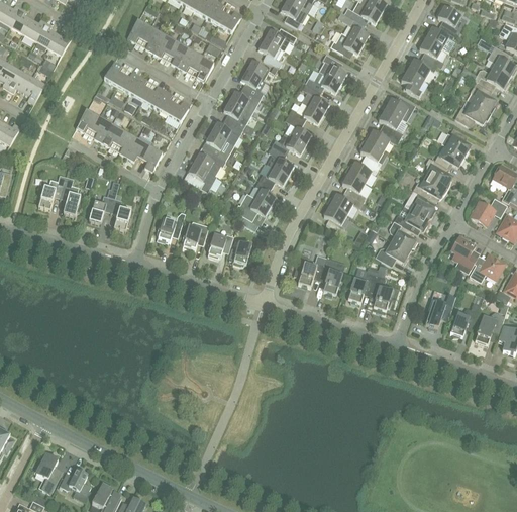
[(75,0),(75,1),(82,5),(80,9),(85,12),(92,0),(75,0)]
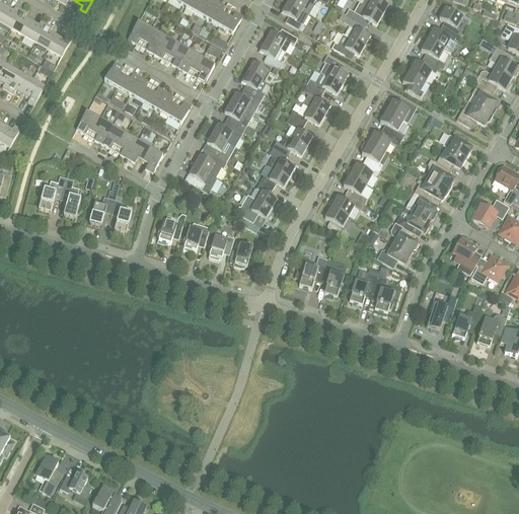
[(195,9),(200,0),(182,0),(181,2),(195,9)]
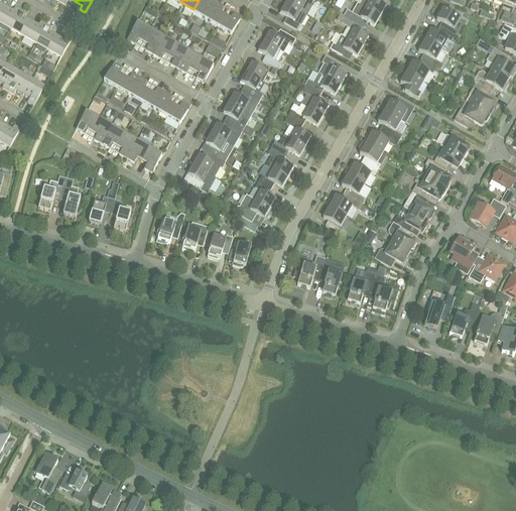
[(206,17),(215,0),(206,0),(199,0),(194,9),(206,17)]
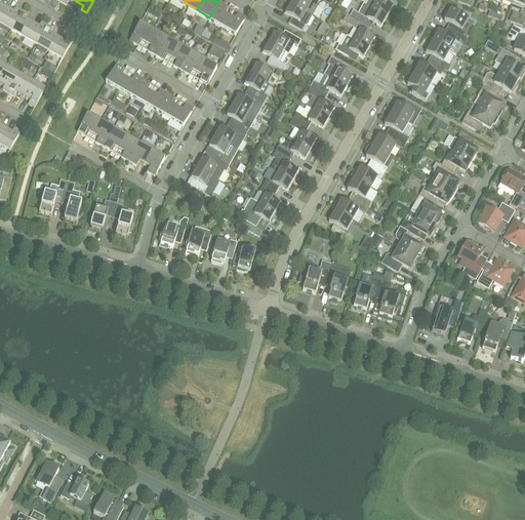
[(223,25),(229,12),(224,9),(227,3),(221,0),(218,0),(209,17),(223,25)]
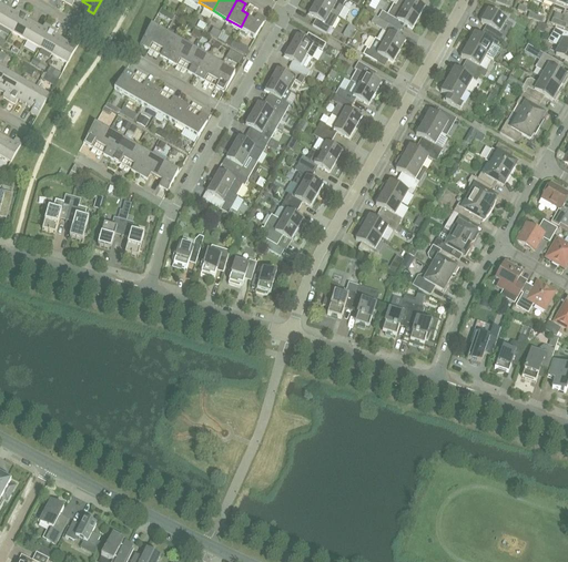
[(332,24),(337,13),(315,0),(308,11),(316,14),(312,21),(326,30),(330,23),(332,24)]
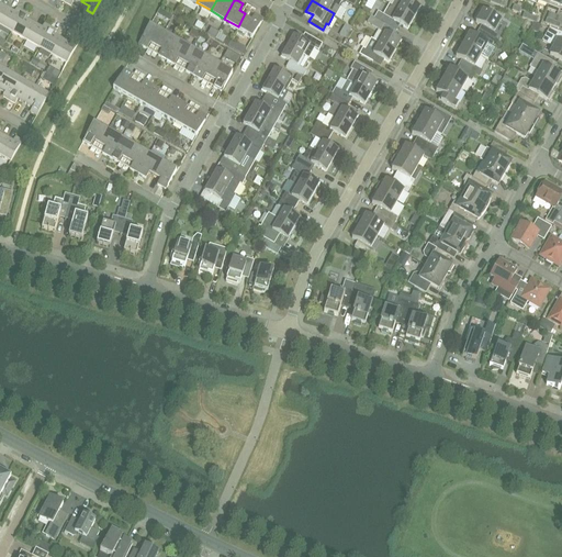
[(339,1),(340,0),(312,0),(334,13),(340,2),(339,1)]
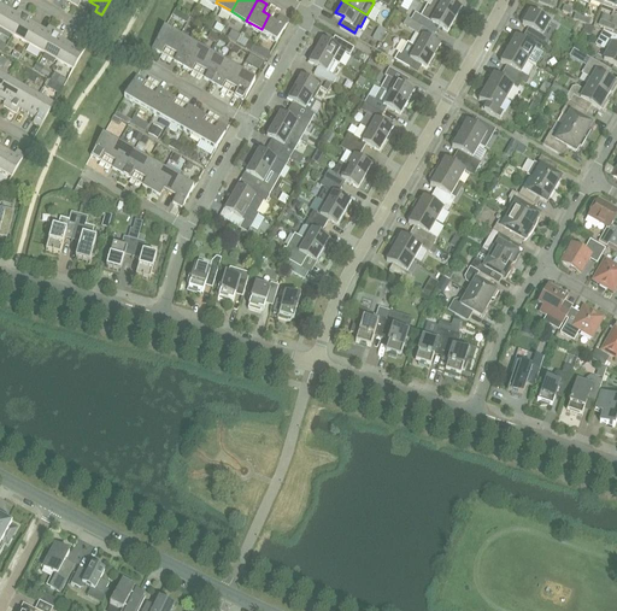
[(427,0),(421,11),(416,9),(411,16),(422,22),(424,23),(428,16),(447,27),(454,16),(435,4),(429,1),(427,0)]
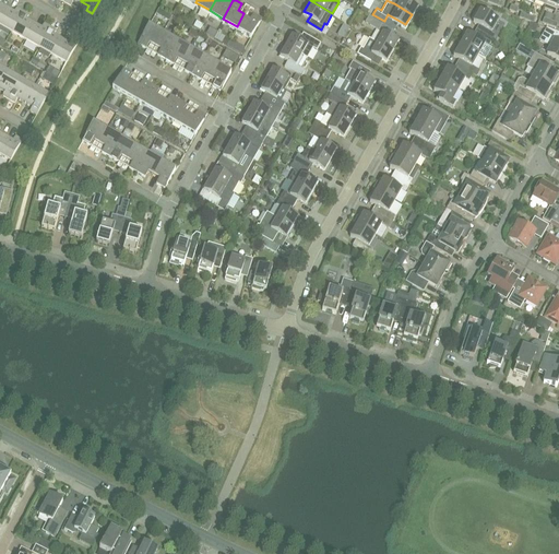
[(417,3),(412,0),(389,0),(389,1),(394,3),(412,14),(417,3)]
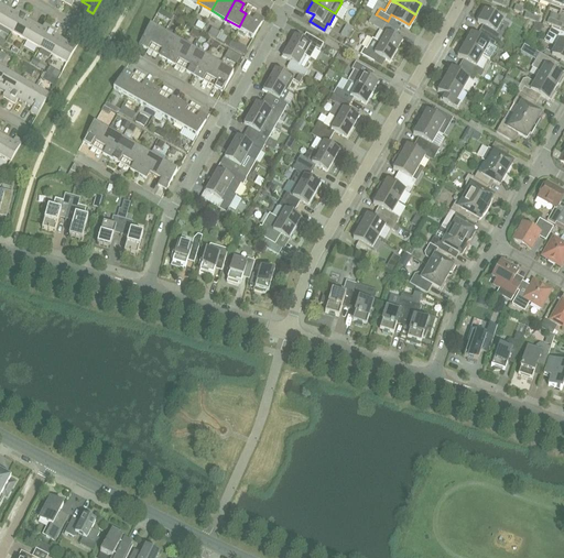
[(0,20),(11,28),(23,7),(17,3),(14,9),(7,3),(0,14),(0,20)]
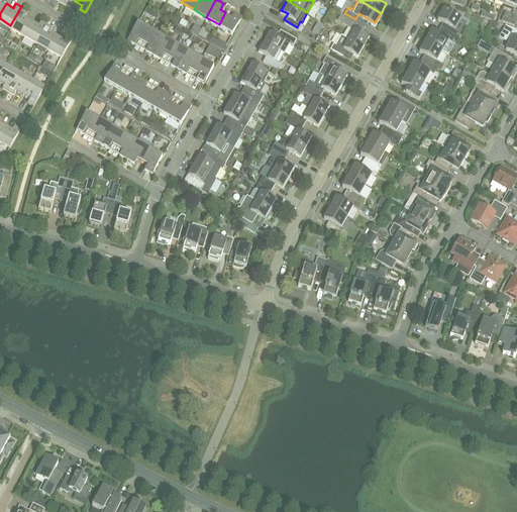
[(441,25),(455,33),(458,27),(454,25),(460,14),(453,10),(454,8),(449,5),(447,7),(441,3),(436,13),(438,14),(437,16),(444,20),(441,25)]
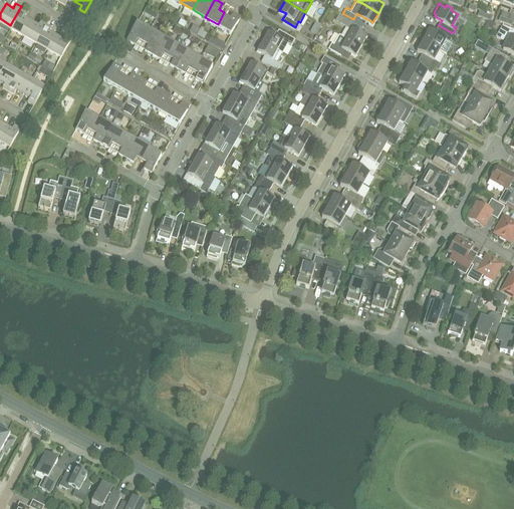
[(23,32),(31,18),(24,14),(26,10),(21,6),(10,25),(23,32)]
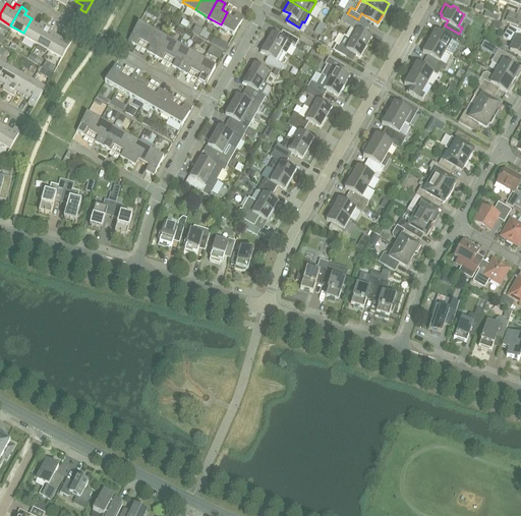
[(226,31),(227,29),(233,32),(243,14),(236,9),(233,15),(227,12),(221,24),(219,26),(226,31)]
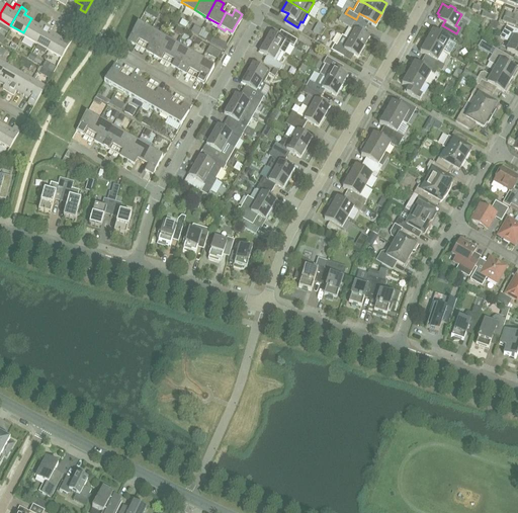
[(354,18),(345,13),(342,11),(339,17),(351,23),(354,18)]
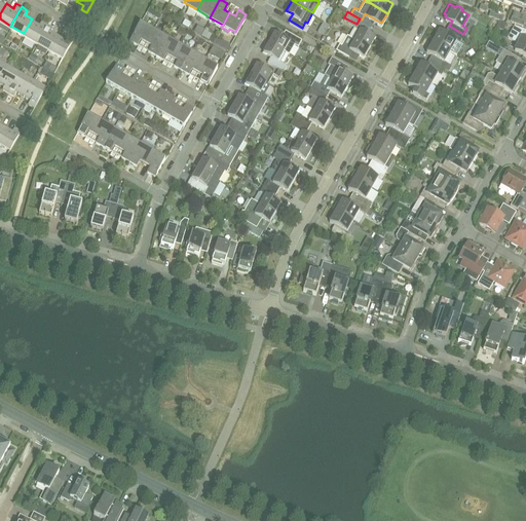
[(36,40),(47,22),(41,19),(39,23),(32,19),(24,33),(36,40)]
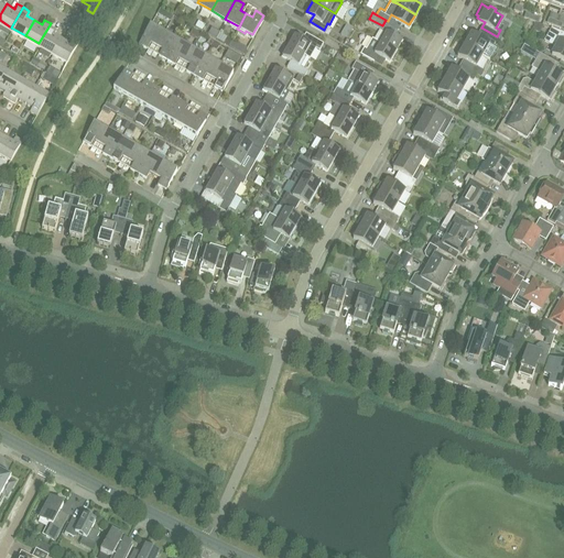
[(156,42),(164,29),(150,21),(139,40),(148,45),(151,39),(156,42)]
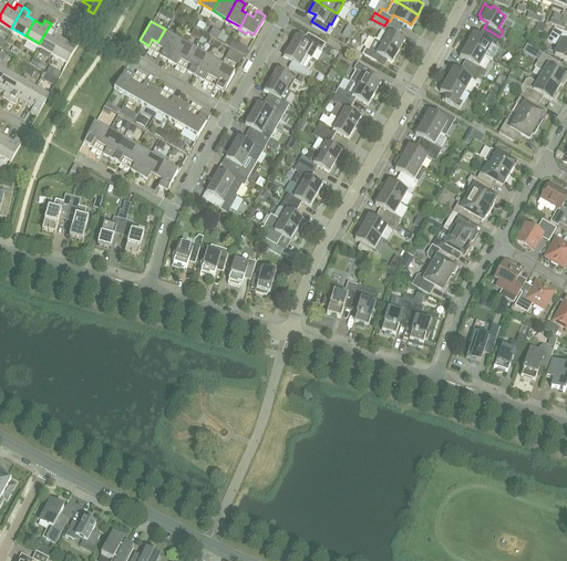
[(53,51),(62,35),(54,31),(57,27),(51,23),(39,43),(53,51)]
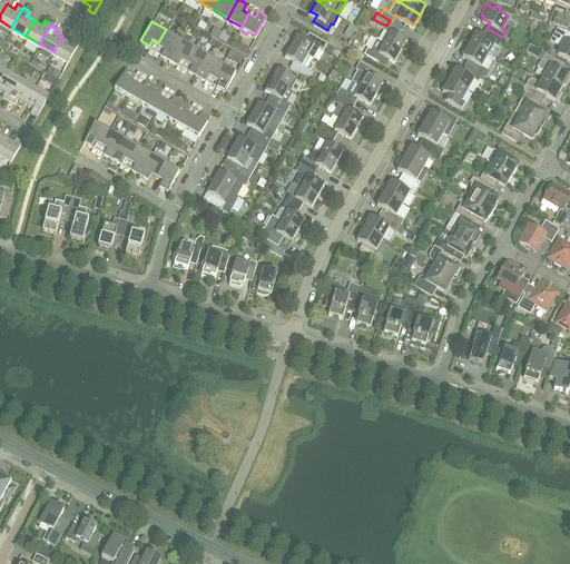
[(217,35),(217,33),(220,28),(222,28),(214,23),(209,30),(217,35)]
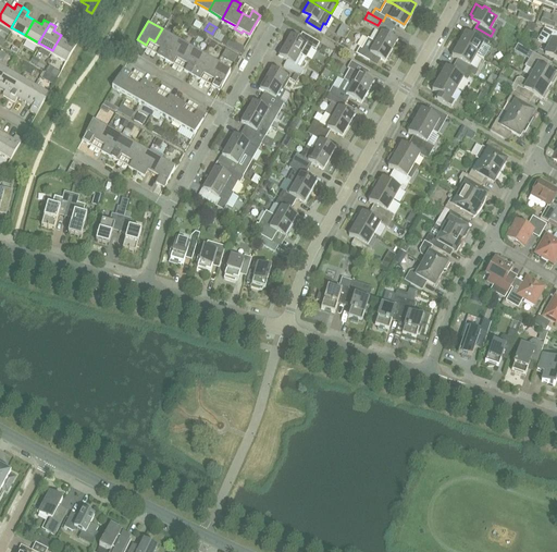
[(188,29),(195,34),(198,28),(190,24),(188,29)]
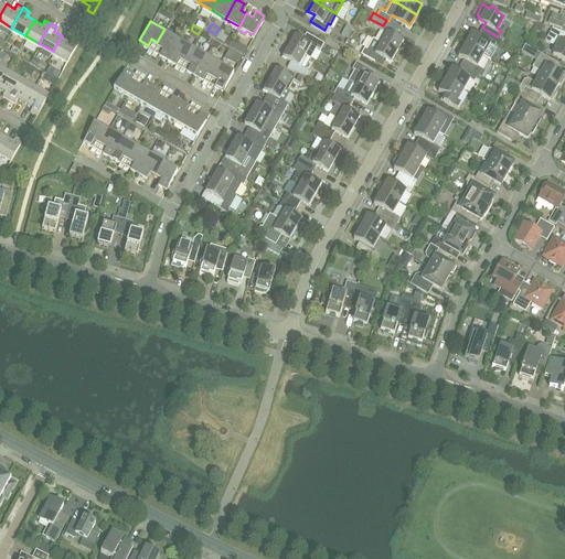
[(564,40),(564,39),(564,28),(553,24),(546,36),(557,42),(553,50),(564,56),(564,40)]
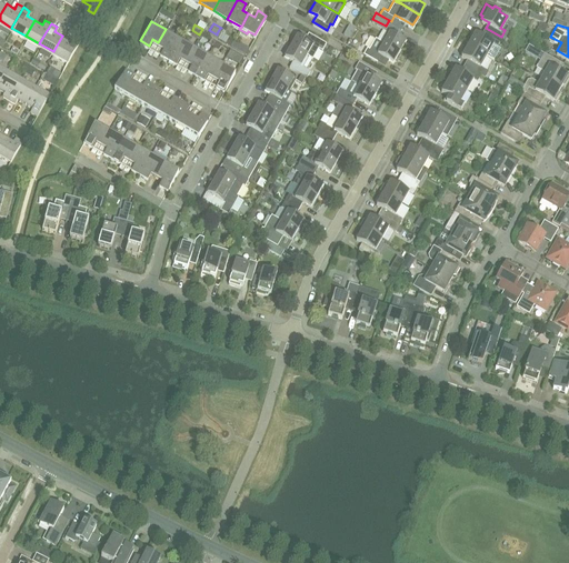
[(381,38),(399,48),(406,38),(388,27),(381,38)]
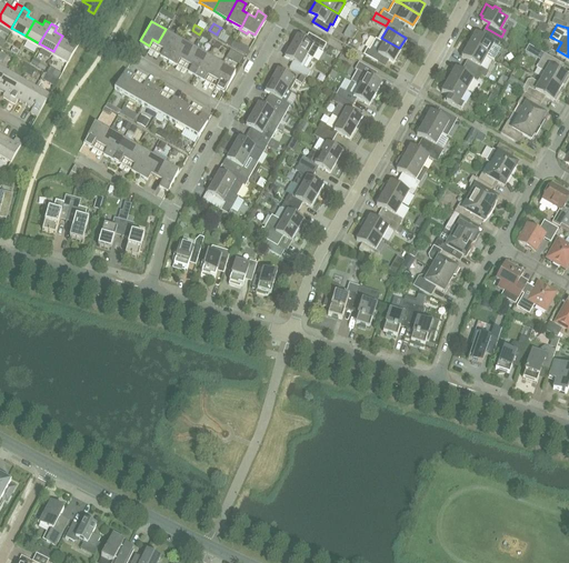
[(498,42),(501,37),(486,28),(482,33),(476,29),(475,31),(471,29),(466,39),(487,51),(493,56),(500,43),(498,42)]
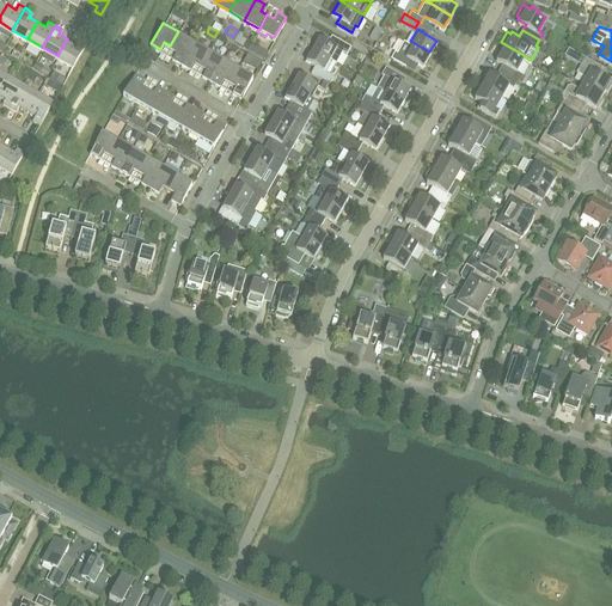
[(181,61),(193,40),(178,31),(170,46),(176,49),(172,56),(181,61)]
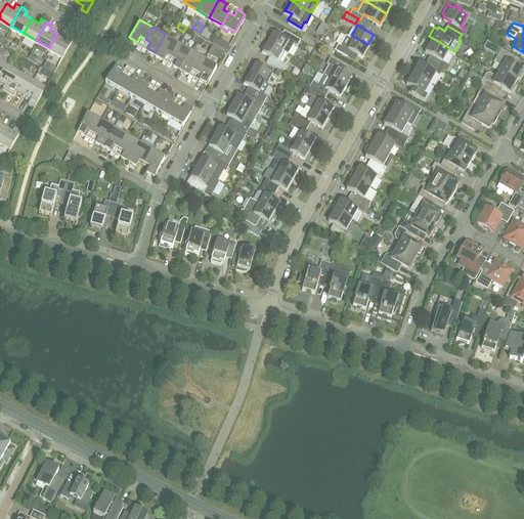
[(268,39),(285,48),(288,50),(293,41),(297,43),(301,37),(284,27),(280,33),(273,29),(268,39)]
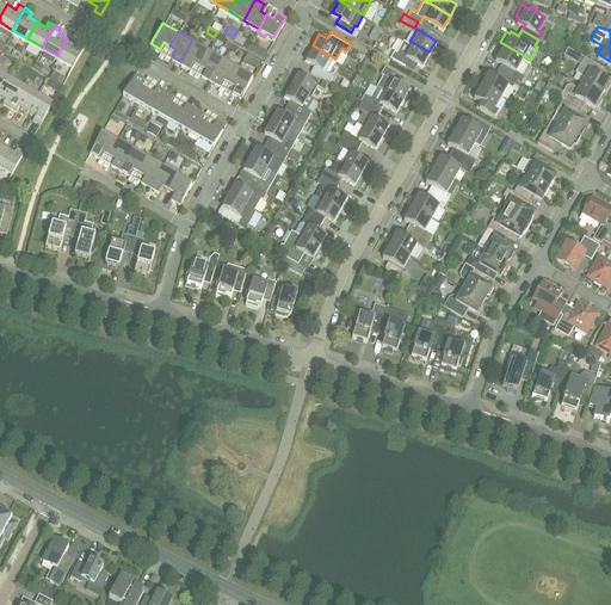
[(67,38),(57,55),(72,65),(85,42),(78,38),(75,43),(67,38)]
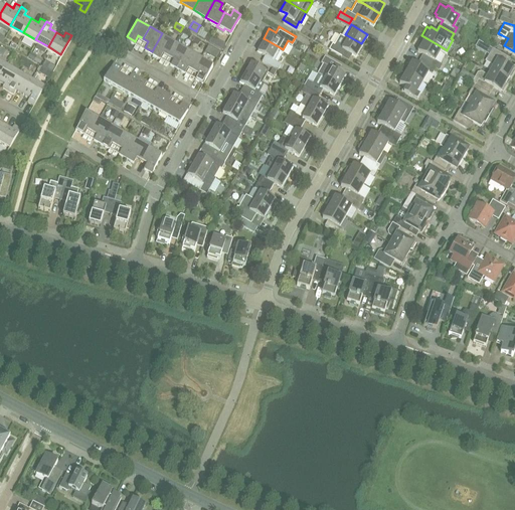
[(168,53),(175,41),(162,33),(152,51),(160,55),(163,50),(168,53)]
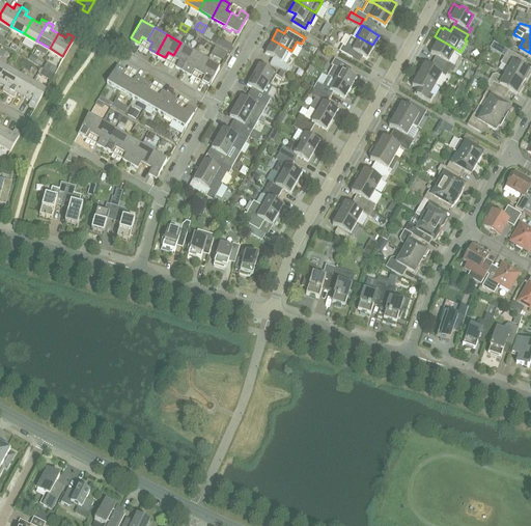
[(367,55),(372,45),(356,35),(351,46),(356,49),(360,51),(363,53),(367,55)]
